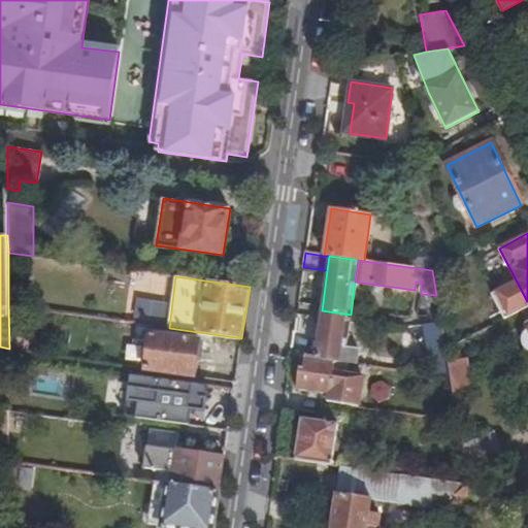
[(351,315),(322,310),(321,316),(351,320),(351,315)]
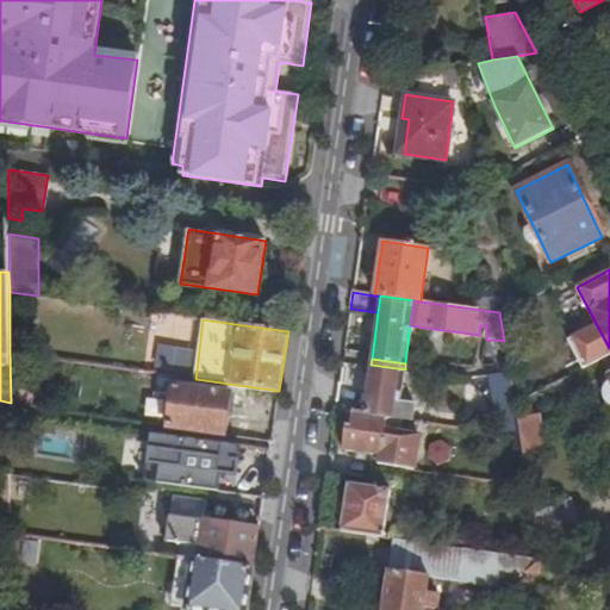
[(371,365),(368,387),(365,412),(398,418),(400,402),(405,369),(371,365)]
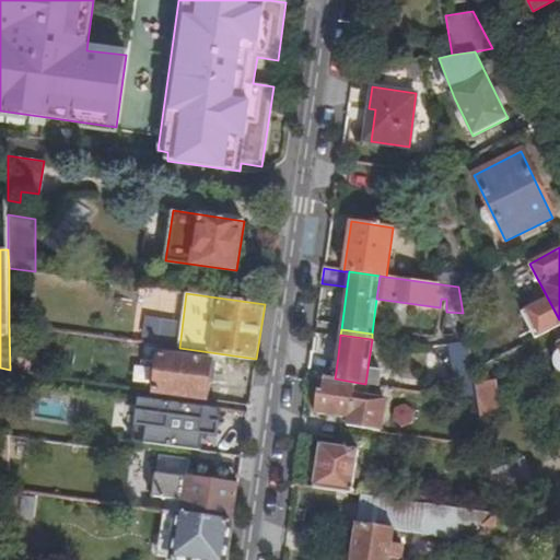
[(474,369),(468,343),(450,343),(459,396),(478,399),(475,382),(474,369)]
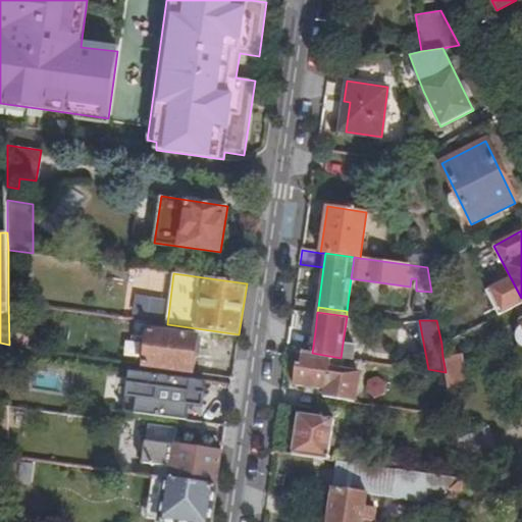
[(315,331),(291,327),(286,350),(297,352),(312,353),(315,331)]
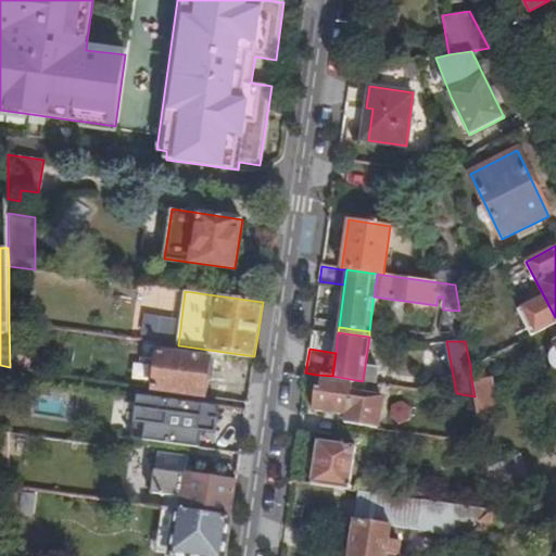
[(153,389),(205,395),(211,357),(160,350),(153,389)]
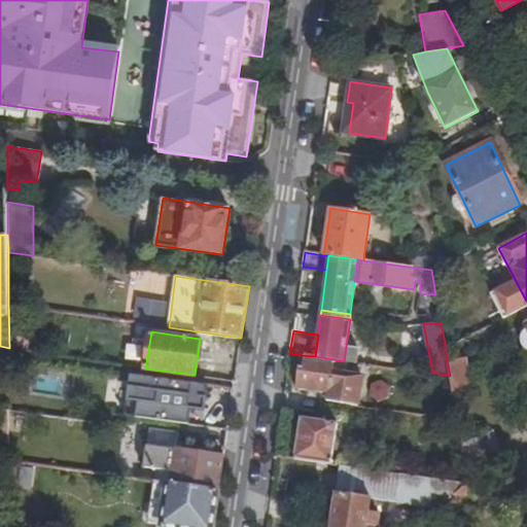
[(346,347),(344,361),(346,361),(356,362),(356,348),(346,347)]
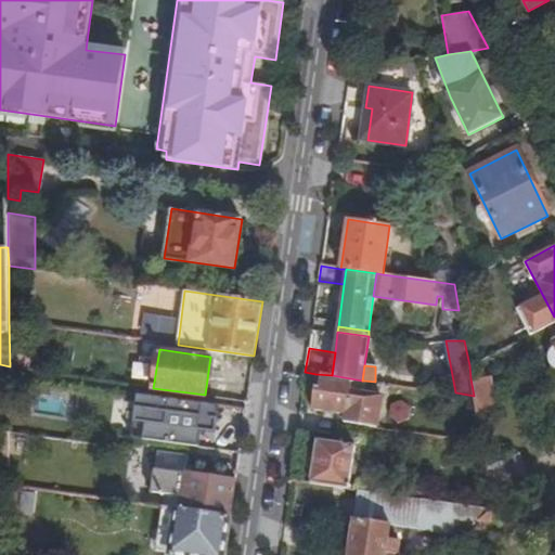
[(0,388),(10,388),(11,375),(0,373),(0,388)]
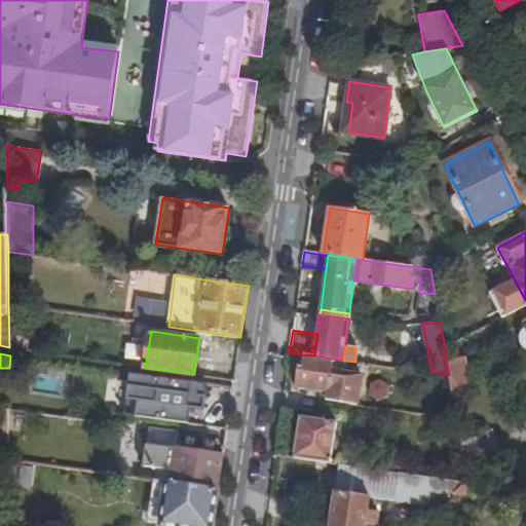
[(314,355),(299,354),(298,362),(303,363),(303,367),(299,367),(297,387),(329,391),(328,401),(336,402),(357,404),(361,375),(343,373),(345,361),(343,361),(314,355)]
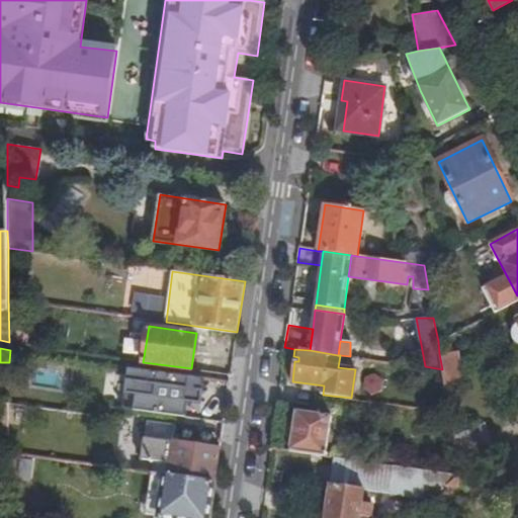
[(451,352),(439,353),(442,369),(445,384),(455,379),(451,352)]
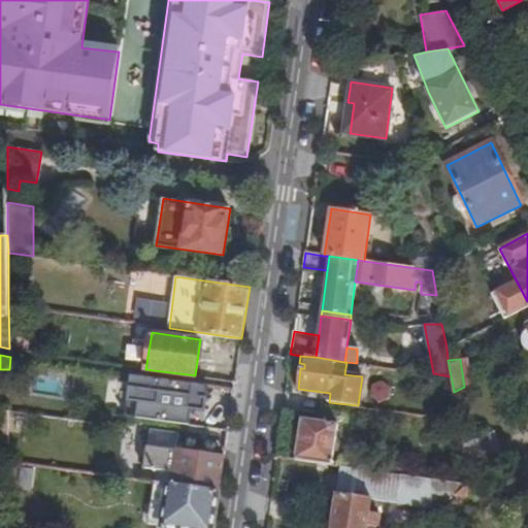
[(207,385),(132,375),(127,416),(189,425),(191,409),(204,410),(207,385)]
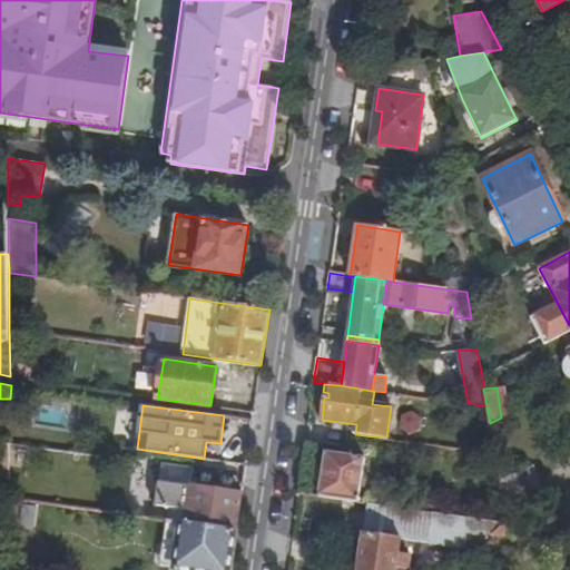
[(320,495),(359,500),(364,458),(325,452),(320,495)]
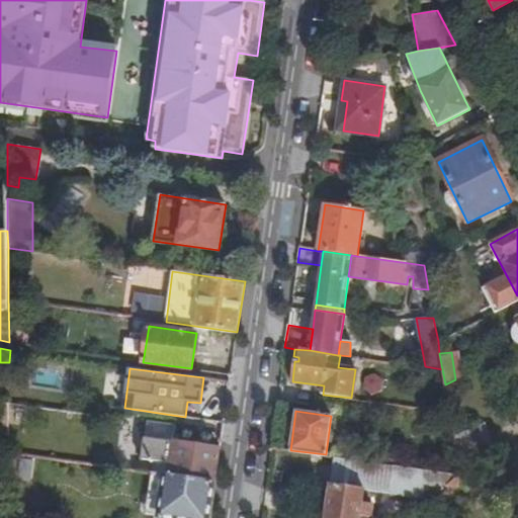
[(216,481),(221,447),(173,441),(175,425),(146,421),(140,459),(153,462),(151,472),(165,473),(216,481)]
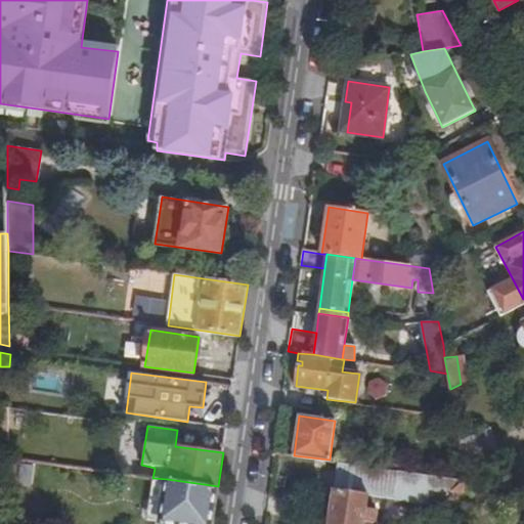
[(484,470),(504,461),(487,430),(457,445),(464,480),(473,476),(484,470)]
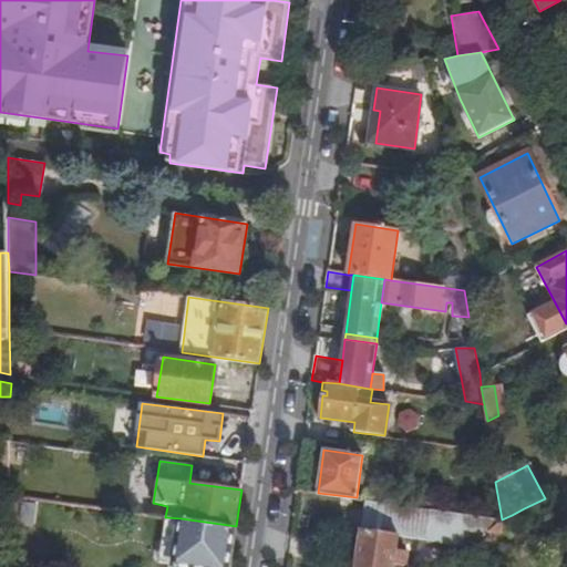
[(474,543),(502,519),(366,500),(354,566),(393,566),(394,564),(404,566),(408,564),(409,556),(405,553),(397,552),(399,536),(467,547),(474,543)]
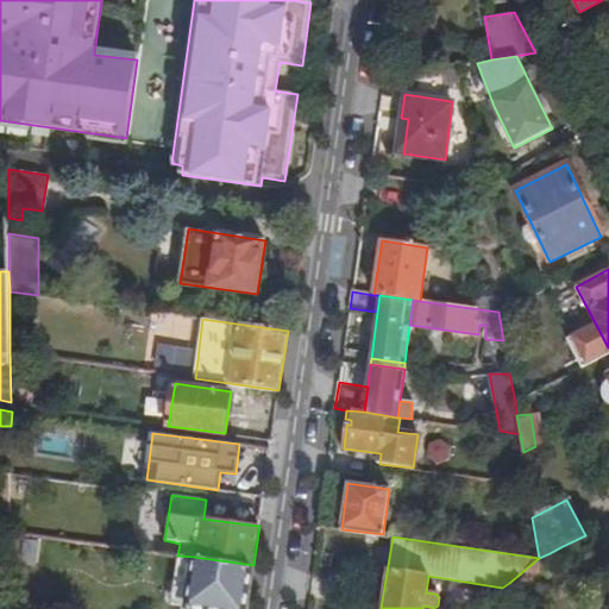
[(575,557),(563,546),(550,553),(565,567),(575,557)]
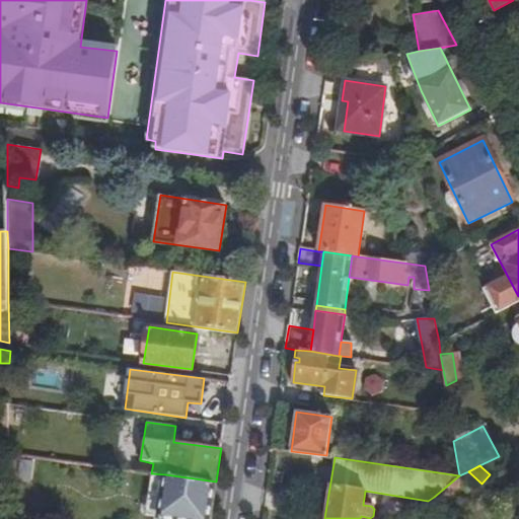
[(162,518),(210,518),(216,482),(165,474),(159,518),(162,518)]
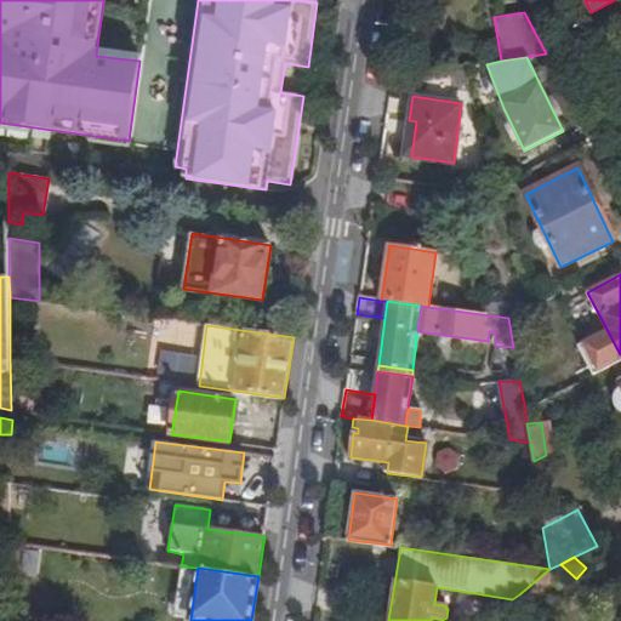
[(547,609),(550,569),(519,594),(547,609)]
